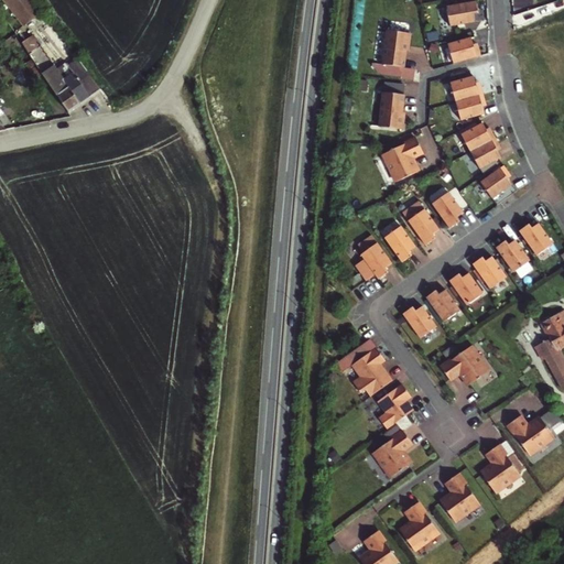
[(45,13),(36,0),(12,0),(29,23),(29,24),(45,13)]
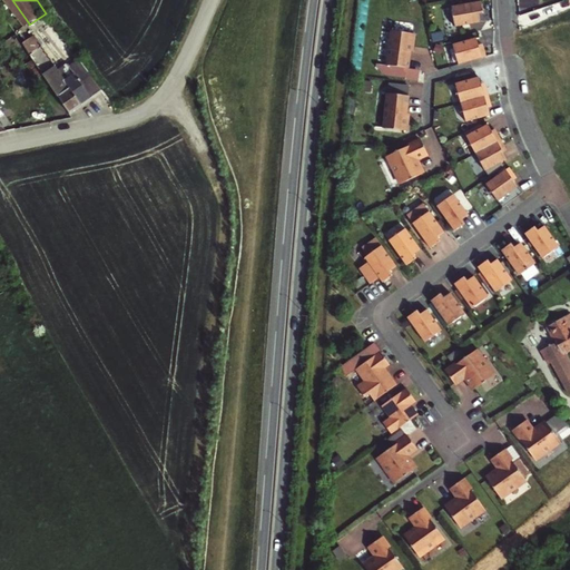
[(481,0),(459,0),(451,1),(455,21),(480,17),(478,6),(483,5),(481,0)]
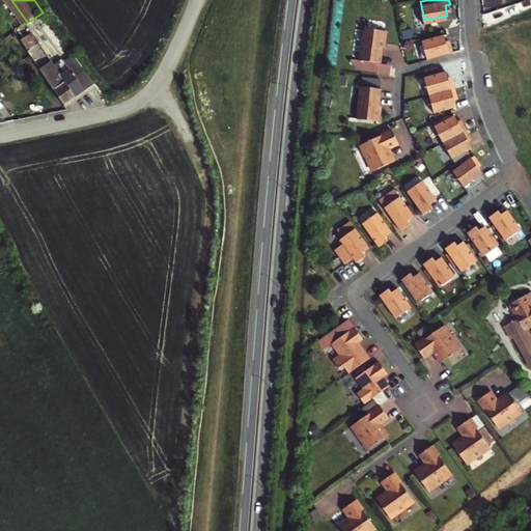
[(382,27),(361,25),(358,58),(376,60),(379,40),(381,40),(382,27)]
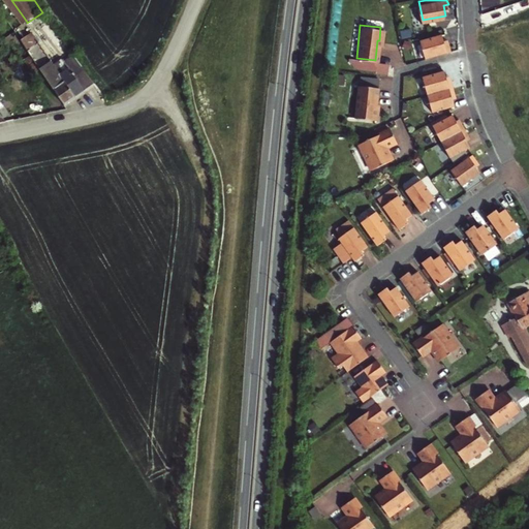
[(419,37),(426,55),(450,48),(448,40),(445,41),(442,31),(419,37)]
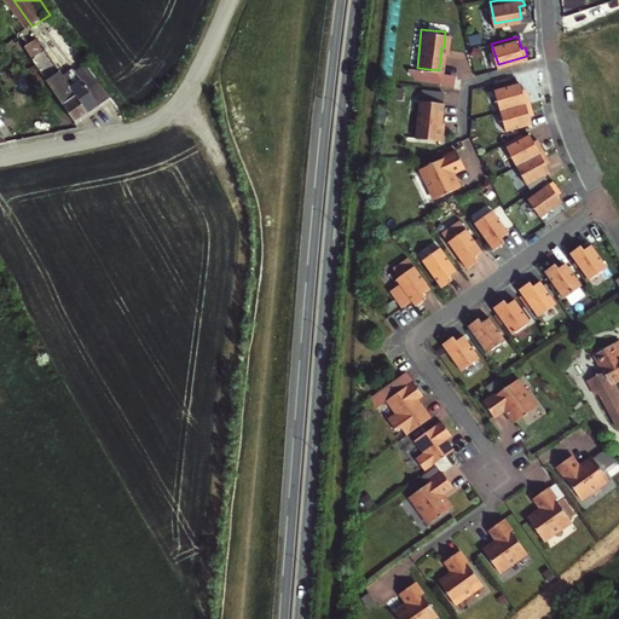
[(36,42),(28,48),(76,125),(113,100),(98,81),(76,94),(58,65),(53,68),(36,42)]
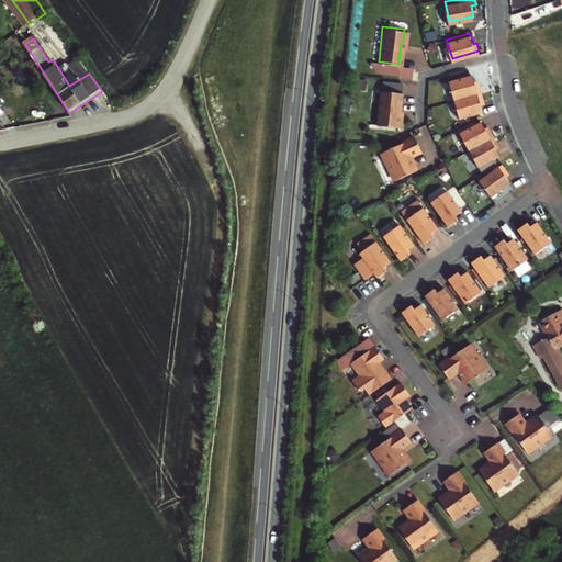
[(14,74),(23,89),(35,81),(26,66),(14,74)]
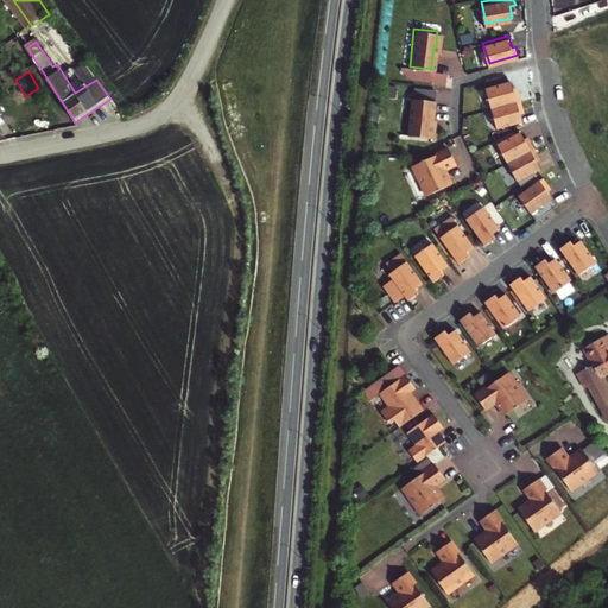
[(486,86),(492,107),(521,100),(519,92),(514,93),(512,80),(486,86)]
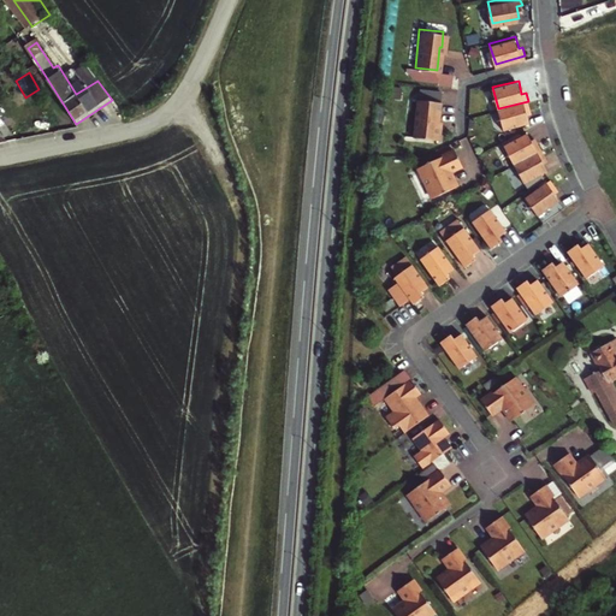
[(418,98),(414,134),(438,136),(439,124),(437,124),(439,99),(418,98)]
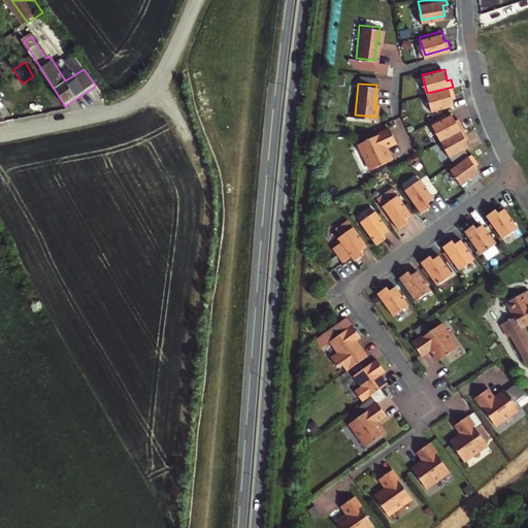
[(453,87),(427,93),(431,110),(453,105),(451,95),(454,94),(453,87)]
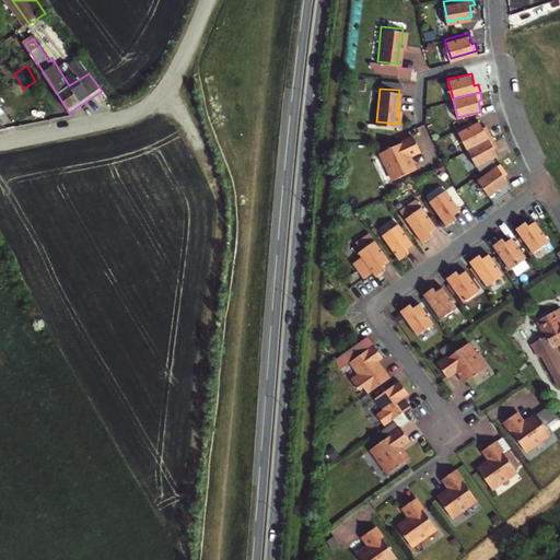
[(458,130),(467,148),(492,136),(489,128),(486,130),(480,119),(458,130)]
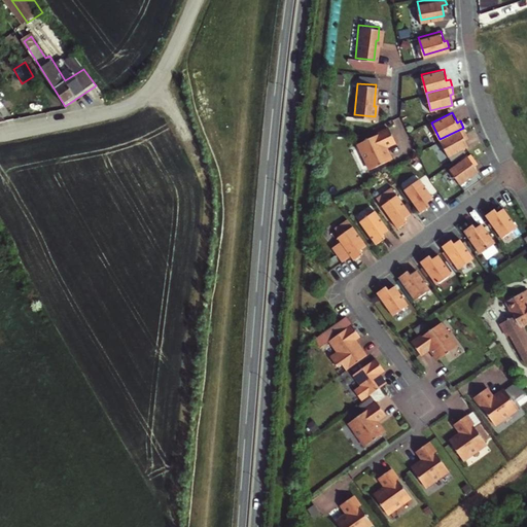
[(358,142),(371,169),(391,159),(384,145),(394,141),(388,128),(358,142)]
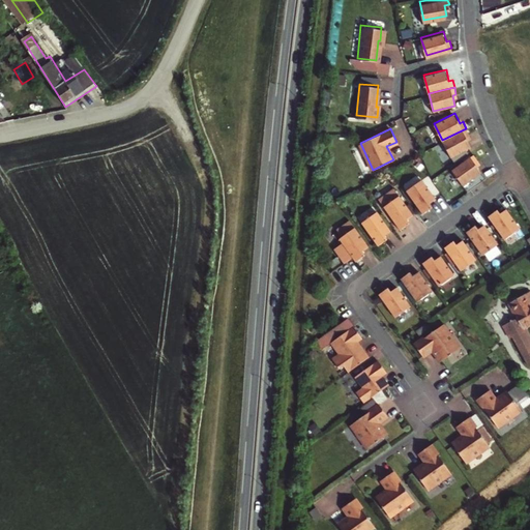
[(466,128),(442,140),(450,156),(471,147),(466,137),(469,135),(466,128)]
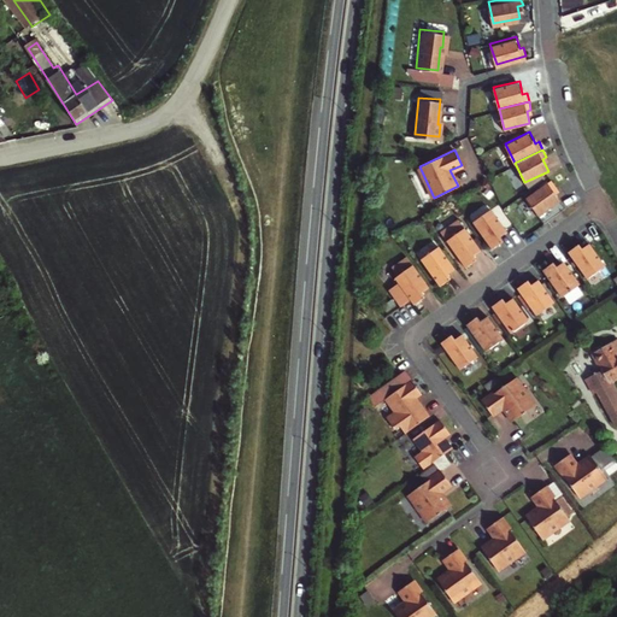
[(551,180),(526,198),(539,216),(560,201),(553,191),(557,188),(551,180)]
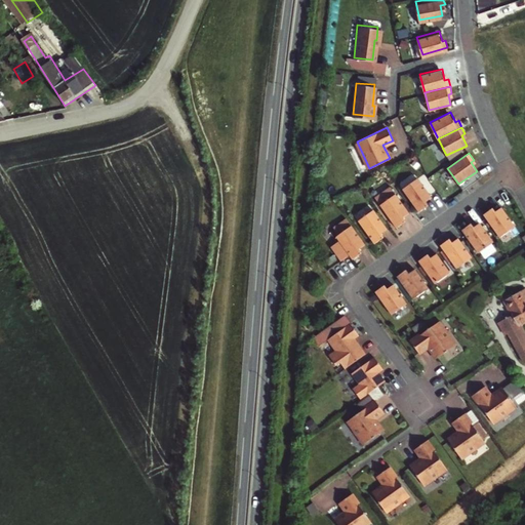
[(400,190),(416,213),(423,208),(420,205),(430,198),(415,179),(400,190)]
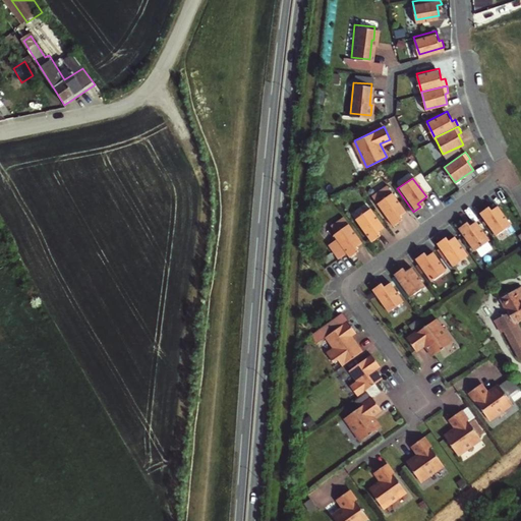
[(375,205),(392,227),(398,223),(395,219),(404,213),(391,193),(375,205)]
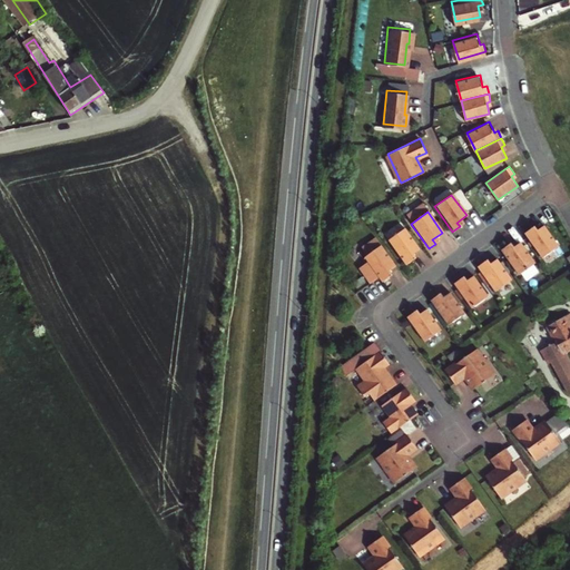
[(521,235),(539,259),(556,248),(541,227),(531,234),(528,229),(521,235)]
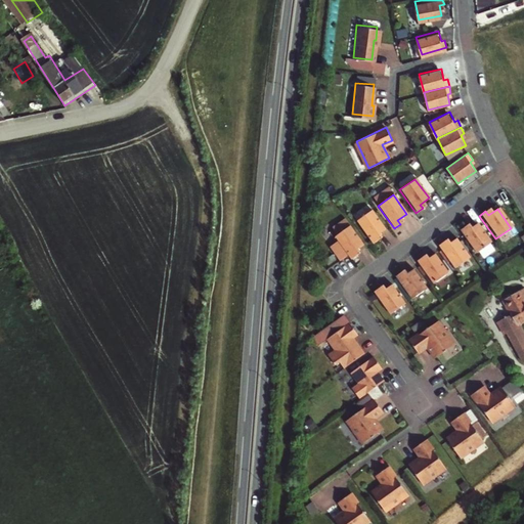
[(355,221),(372,245),(378,239),(375,236),(384,229),(370,211),(355,221)]
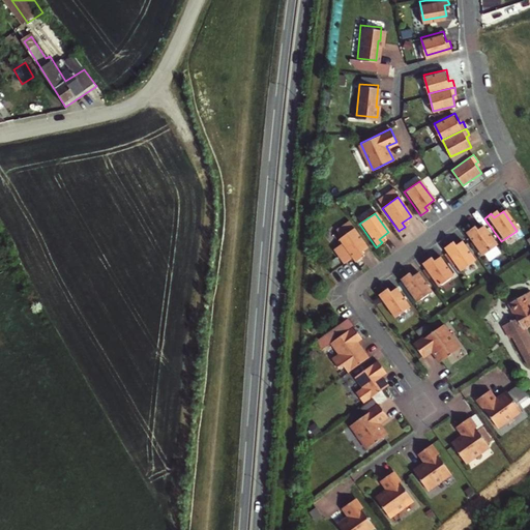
[(463,234),(479,257),(495,246),(480,227),(472,233),(469,229),(463,234)]
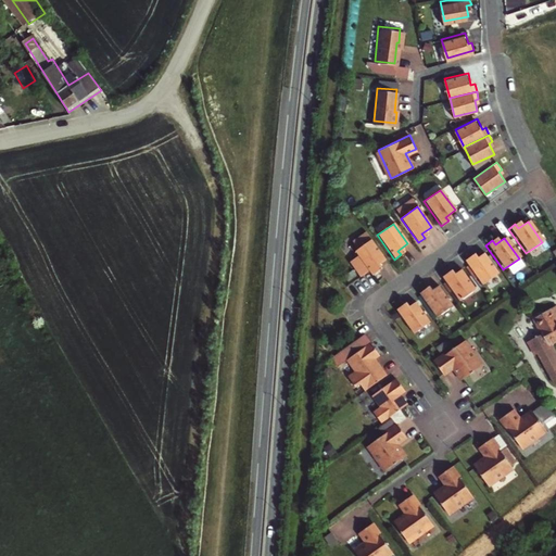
[(369,240),(353,252),(368,273),(370,276),(377,270),(375,267),(384,261),(369,240)]
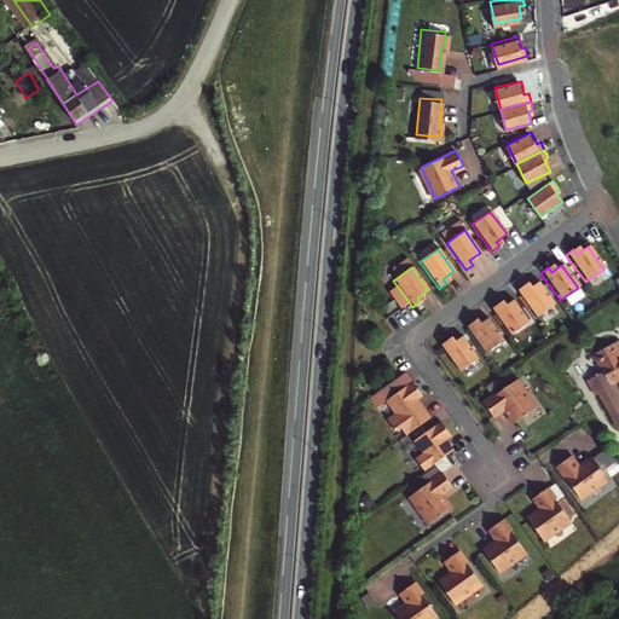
[(515,291),(534,318),(551,306),(536,283),(526,290),(522,285),(515,291)]
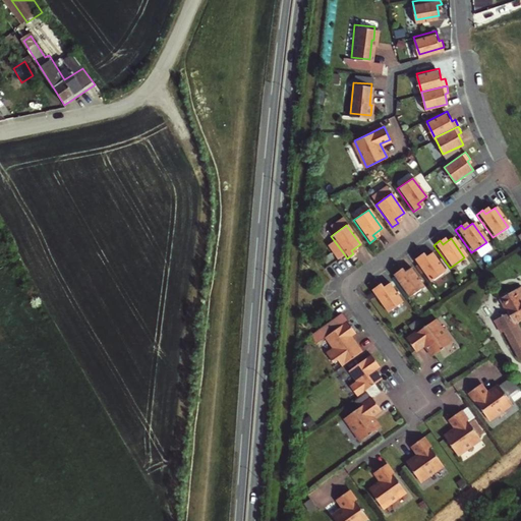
[(411,261),(427,283),(443,273),(429,253),(420,259),(418,256),(411,261)]
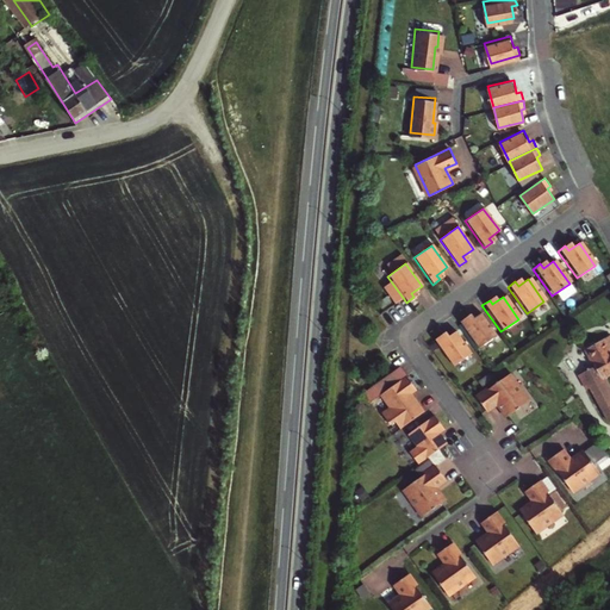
[(456,323),(475,350),(493,337),(478,315),(467,322),(465,318),(456,323)]
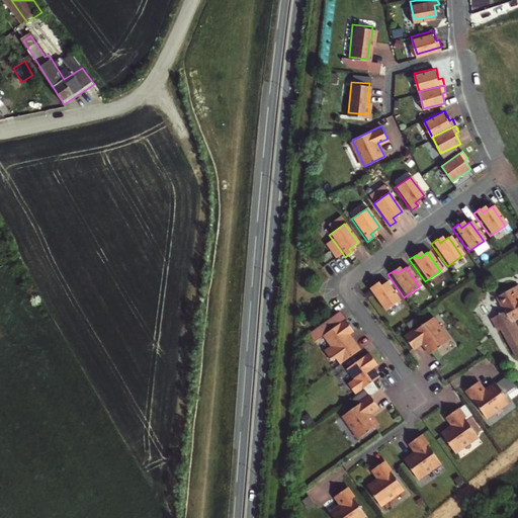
[(367,289),(383,312),(399,301),(384,282),(376,288),(373,284),(367,289)]
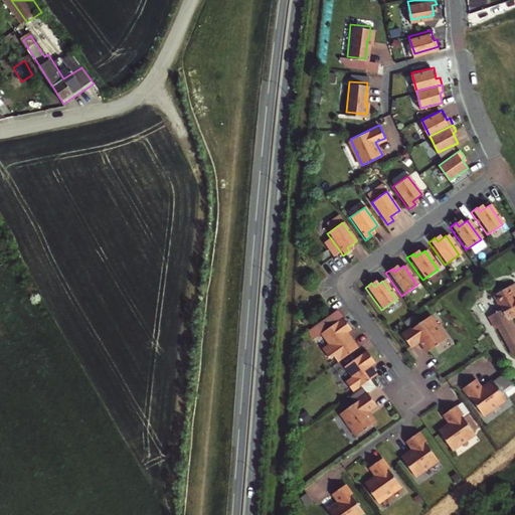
[(514,330),(513,327),(507,316),(514,311),(514,293),(511,286),(495,296),(502,309),(491,316),(514,357),(514,356),(514,330)]
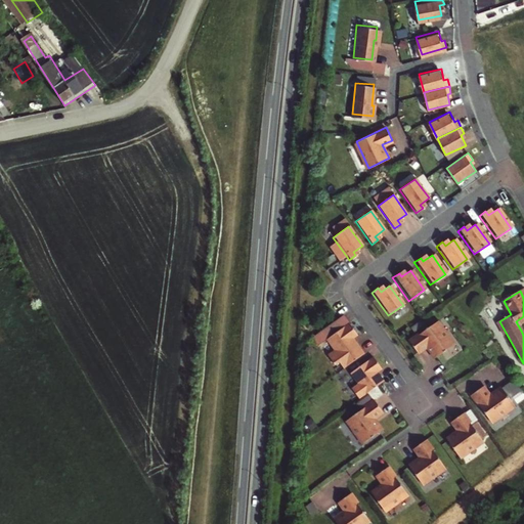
[(407,342),(416,353),(425,346),(434,358),(451,345),(434,322),(407,342)]
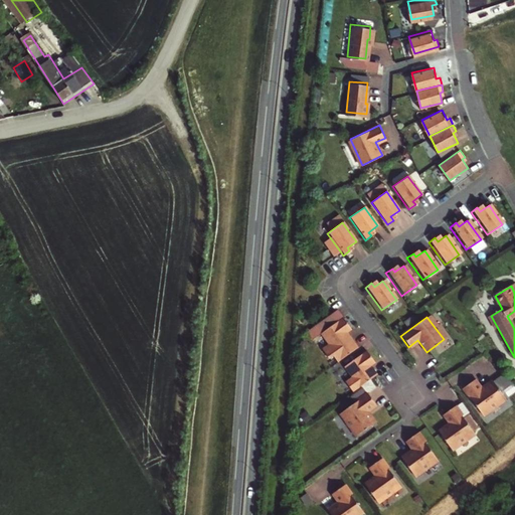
[(332,358),(336,364),(356,349),(347,336),(345,338),(343,335),(349,331),(340,319),(318,336),(326,346),(320,350),(328,361),(332,358)]
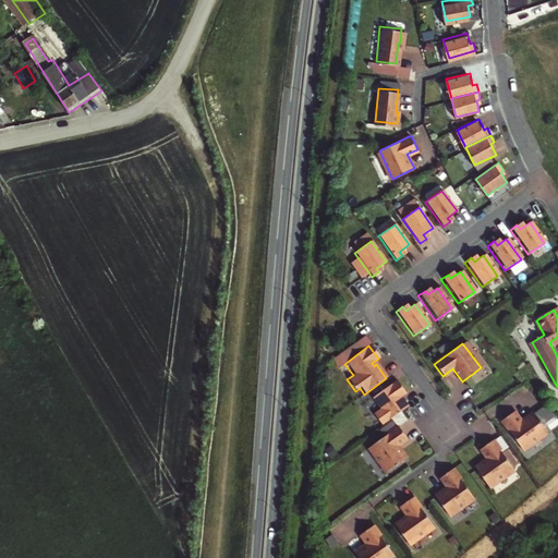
[(373,415),(380,426),(404,409),(407,407),(402,400),(400,401),(398,399),(404,393),(396,381),(371,399),(379,410),(373,415)]
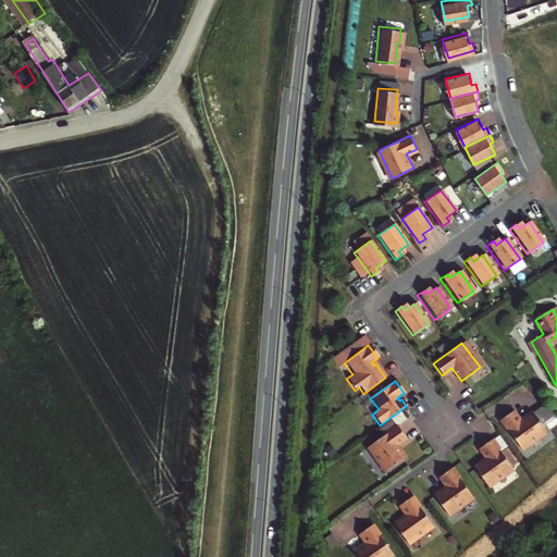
[(510,411),(498,420),(519,449),(544,432),(530,413),(518,422),(510,411)]
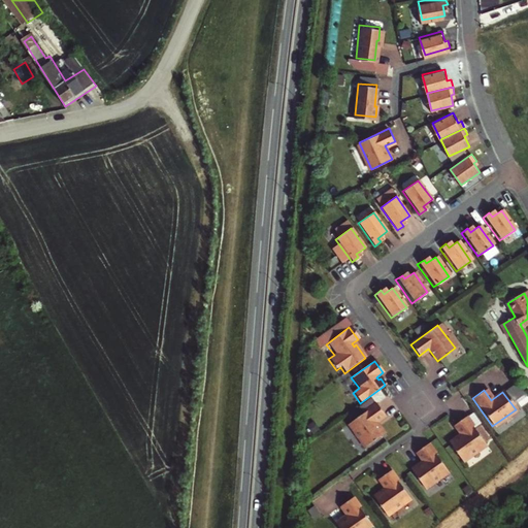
[(384,417),(375,405),(348,425),(365,449),(383,435),(374,423),(384,417)]
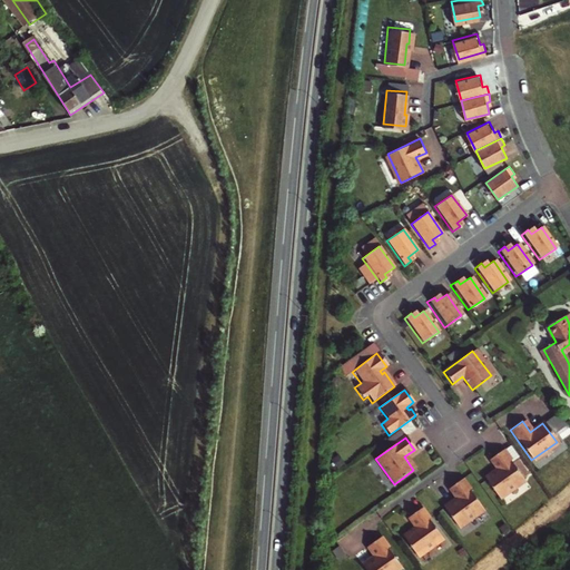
[(498,469),(484,478),(499,498),(524,479),(502,450),(490,459),(498,469)]
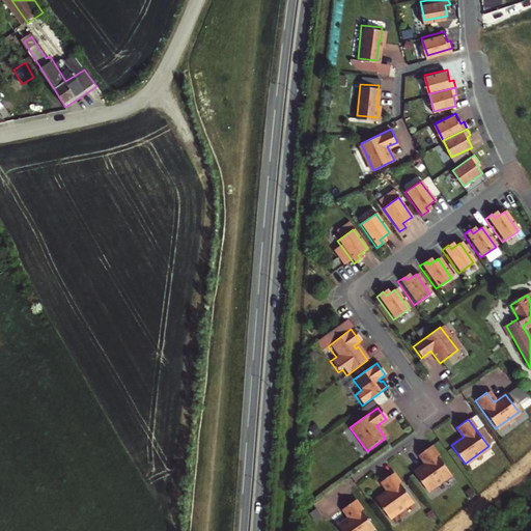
[(426,465),(414,473),(427,491),(450,474),(430,446),(419,454),(426,465)]
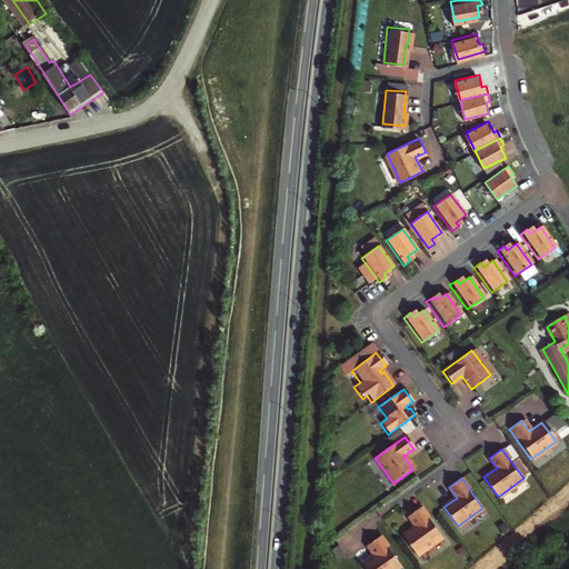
[(416,526),(402,536),(417,555),(441,537),(420,507),(408,516),(416,526)]
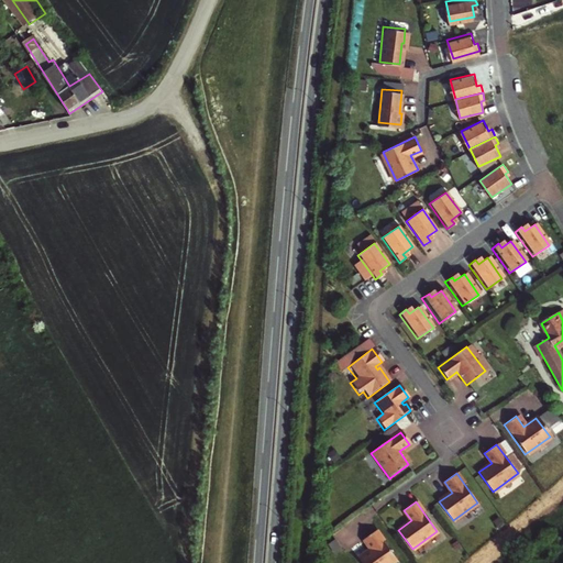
[(371,550),(357,559),(361,562),(392,562),(397,560),(375,530),(363,539),(371,550)]
